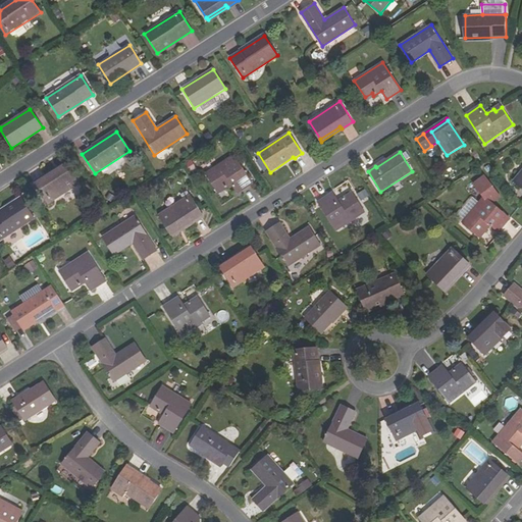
[(206,173),(217,191),(223,186),(225,189),(232,184),(238,193),(253,183),(235,154),(206,173)]
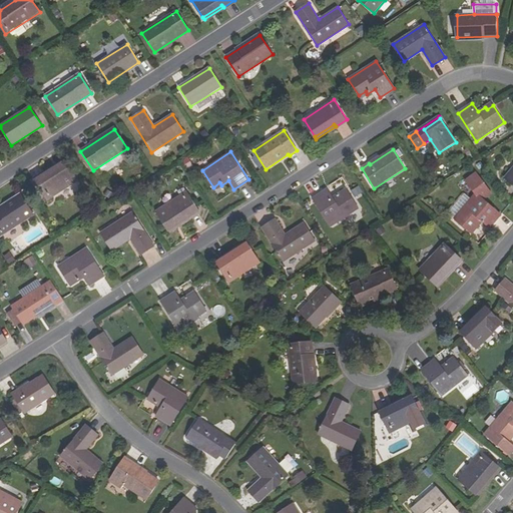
[(182,160),(186,168),(193,165),(189,157),(182,160)]
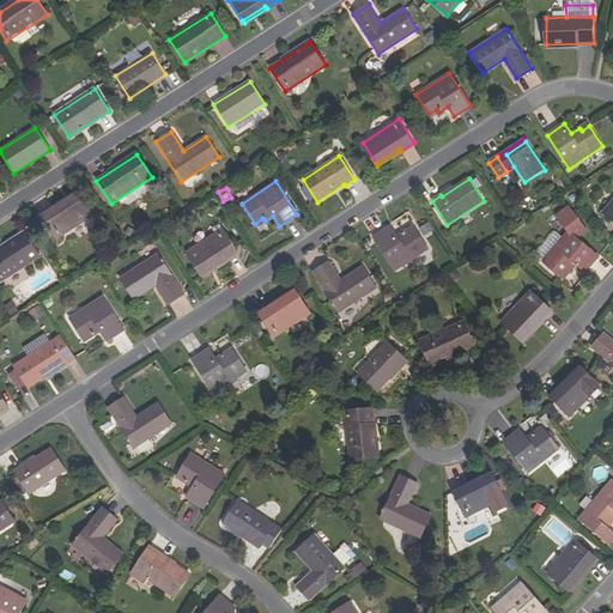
[(55,208),(58,211),(80,196),(78,193),(55,208)]
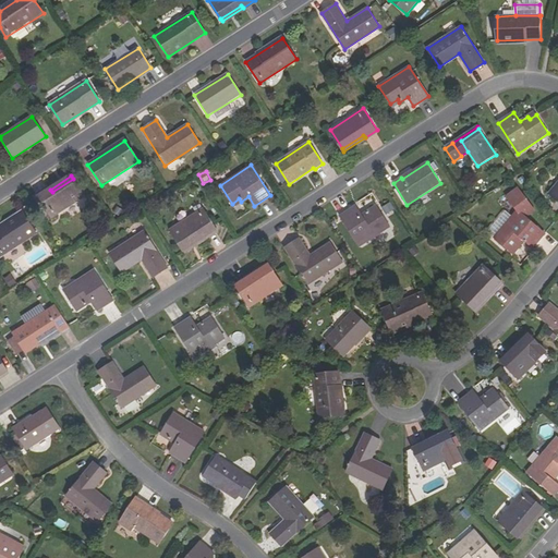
[(50,190),(37,197),(51,218),(84,196),(73,179),(52,192),(50,190)]
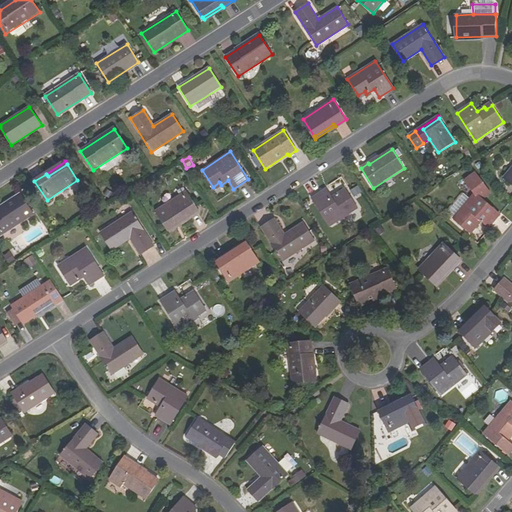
[(359,185),(351,190),(355,197),(363,191),(359,185)]
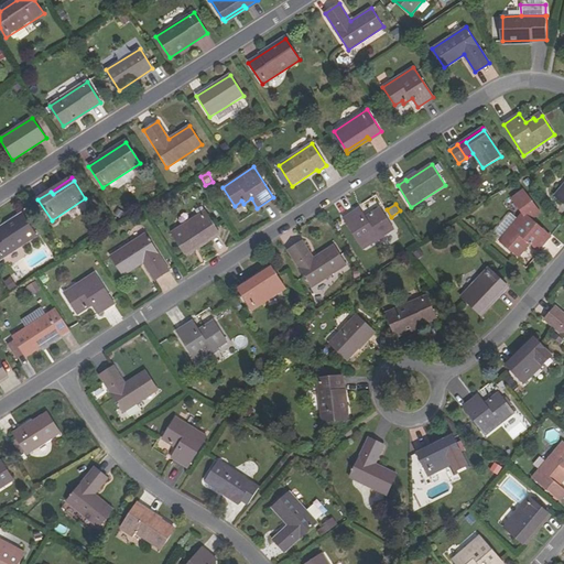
[(382,212),(376,216),(373,214),(366,218),(359,209),(344,220),(364,250),(394,230),(382,212)]
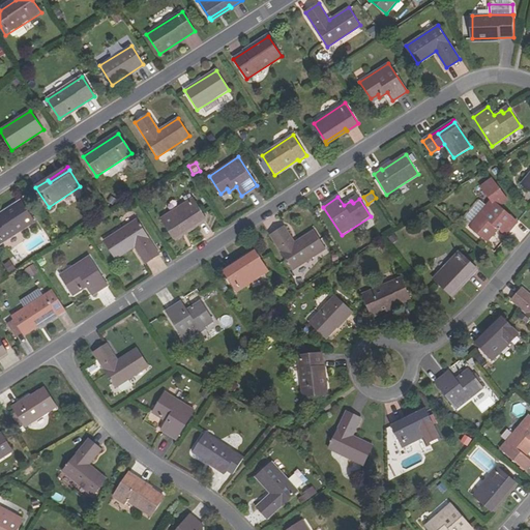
[(162,218),(173,236),(194,223),(195,226),(206,218),(193,198),(162,218)]
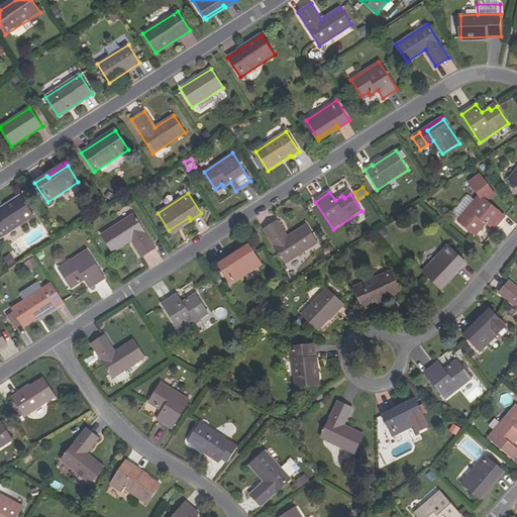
[(457,219),(473,233),(478,227),(481,228),(486,222),(494,228),(505,215),(480,194),(457,219)]
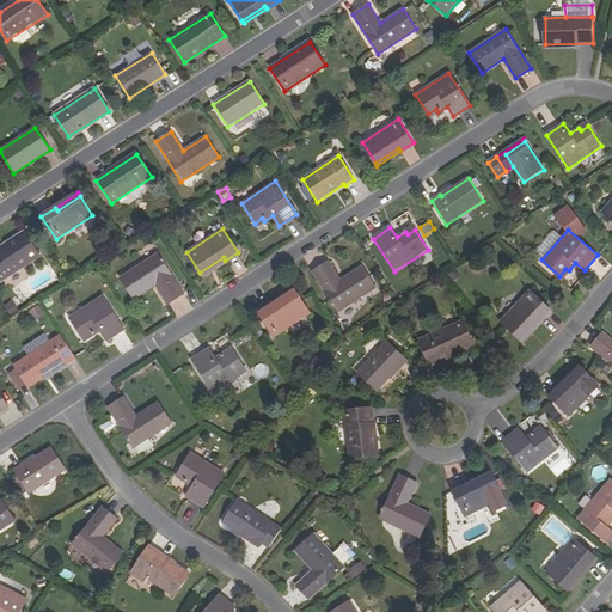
[(0,282),(40,257),(25,233),(0,249),(0,282)]
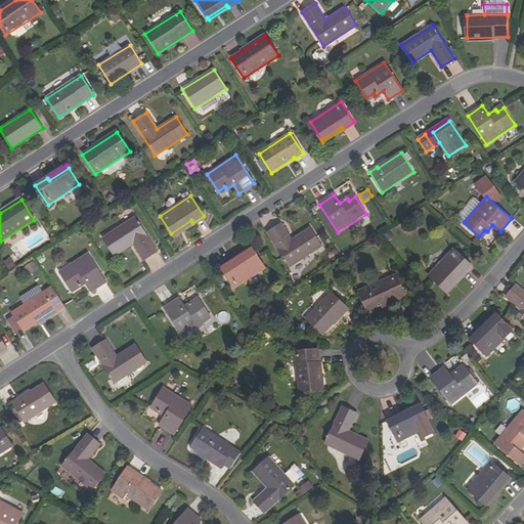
[(135,218),(104,238),(116,256),(134,245),(144,260),(158,252),(135,218)]
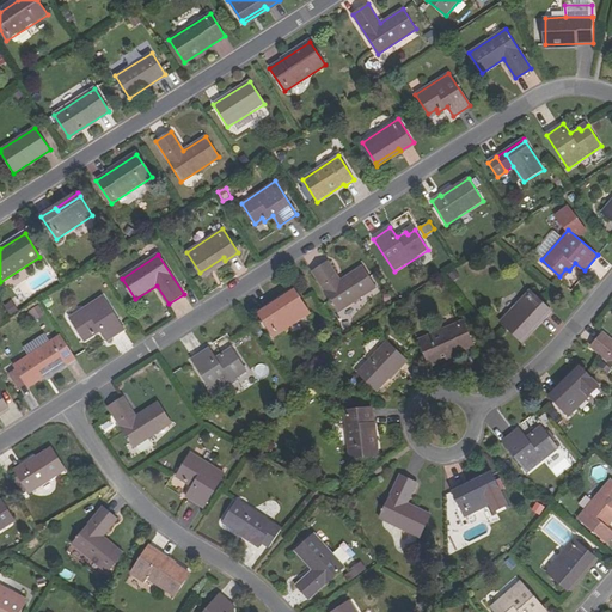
[(225,261),(224,257),(200,273),(202,275),(225,261)]
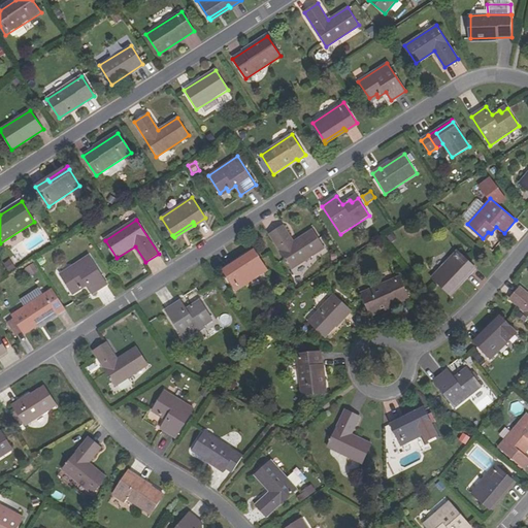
[(283,226),(270,234),(292,268),(324,248),(312,230),(294,242),(283,226)]
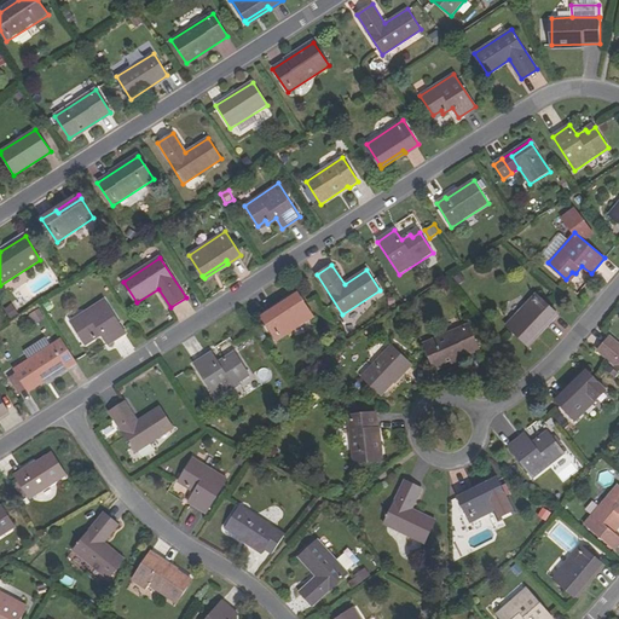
[(275,310),(277,312),(300,296),(299,294),(275,310)]
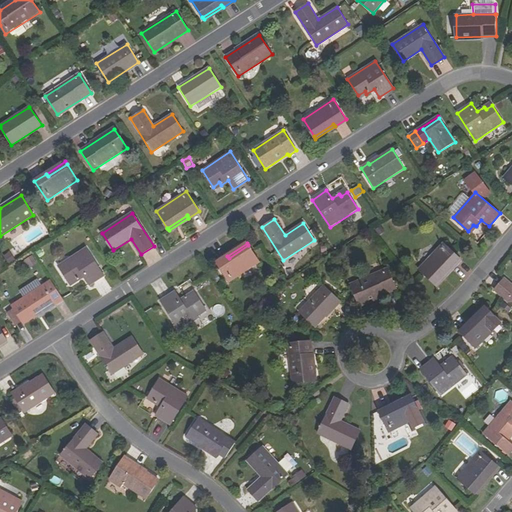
[(418,270),(433,283),(449,266),(451,268),(460,259),(443,243),(418,270)]
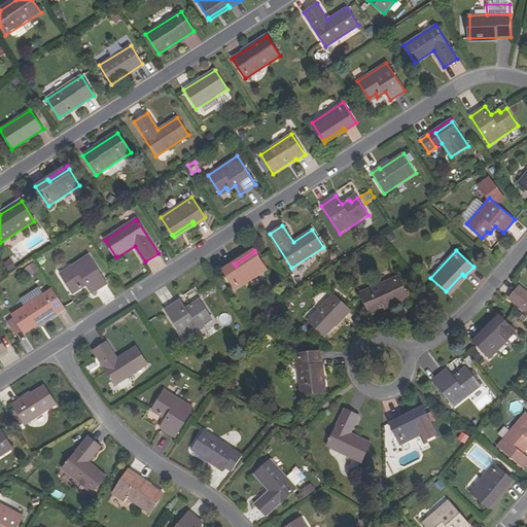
[(267,271),(255,252),(236,266),(234,264),(223,271),(236,290),(267,271)]
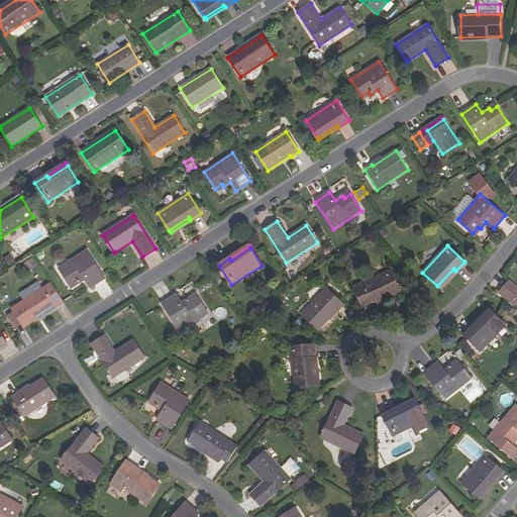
[(59,270),(69,286),(76,282),(77,285),(84,280),(90,288),(105,279),(87,250),(59,270)]
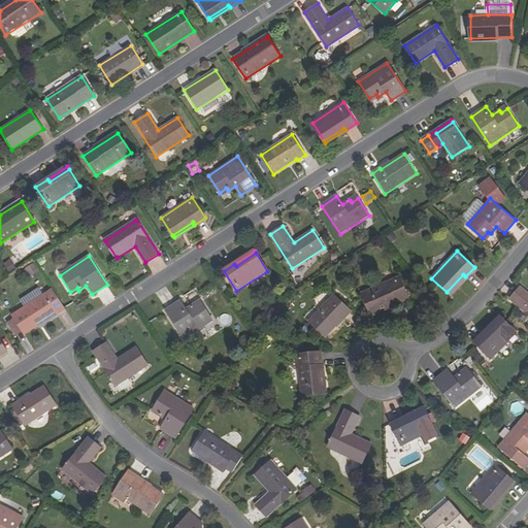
[(9,271),(15,268),(11,259),(5,262),(9,271)]
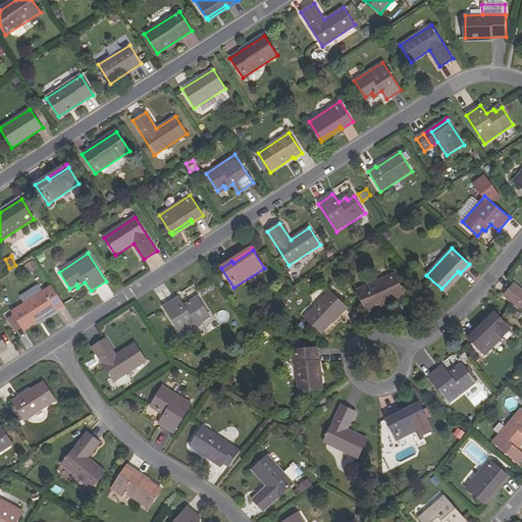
[(25,265),(32,272),(39,266),(32,259),(25,265)]
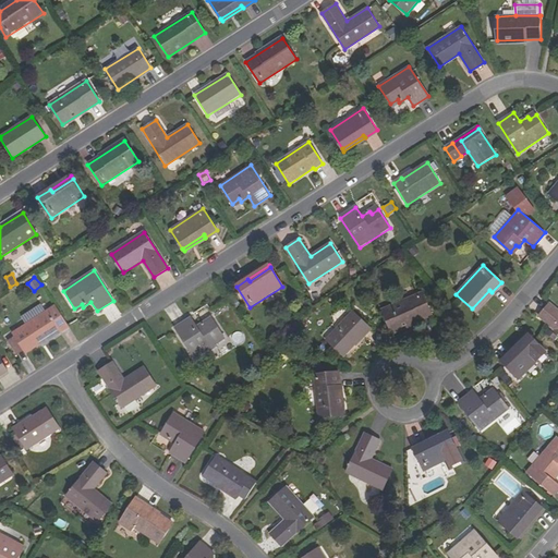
[(492,292),(489,290),(472,308),(474,311),(492,292)]
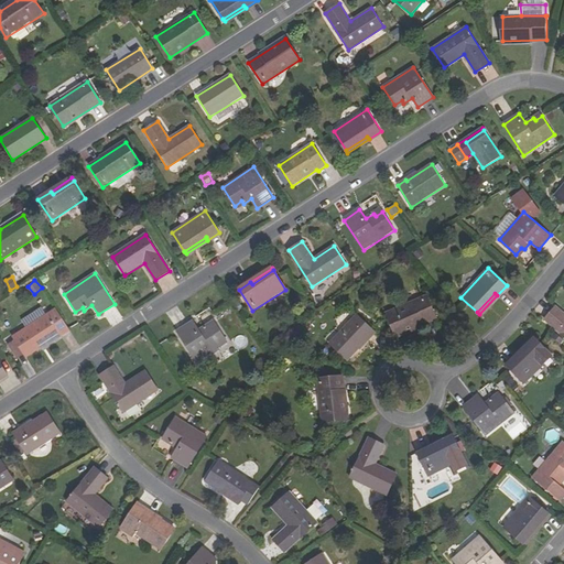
[(429,295),(387,313),(397,337),(438,318),(429,295)]
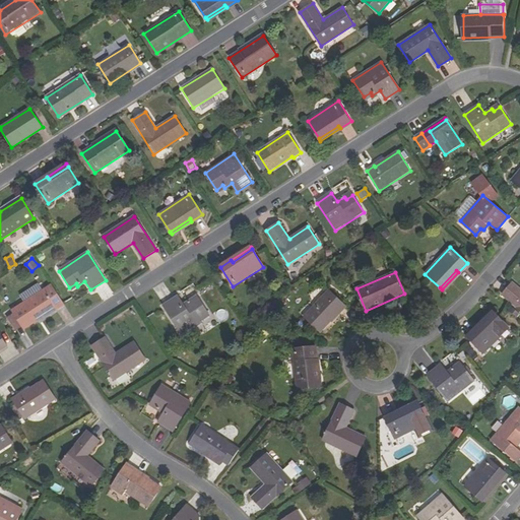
[(519,288),(512,282),(503,295),(519,309),(519,288)]
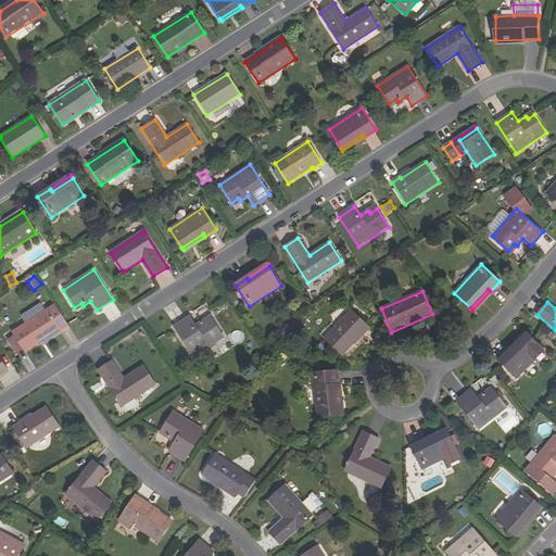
[(55,304),(13,332),(26,353),(51,337),(52,338),(70,327),(55,304)]
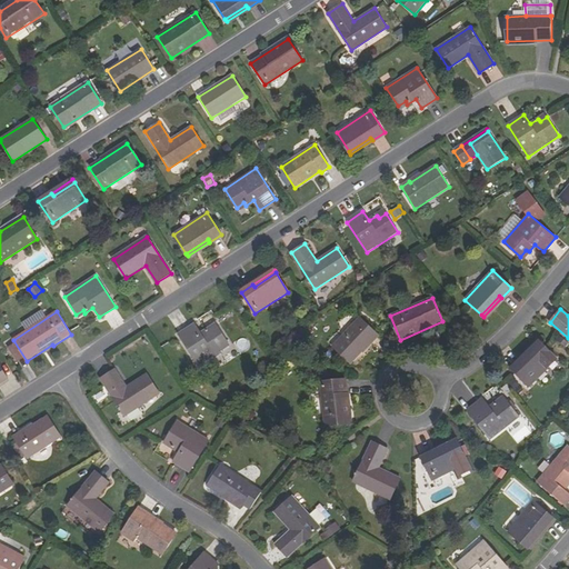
[(356,321),(329,351),(346,368),(367,346),(369,346),(375,339),(356,321)]
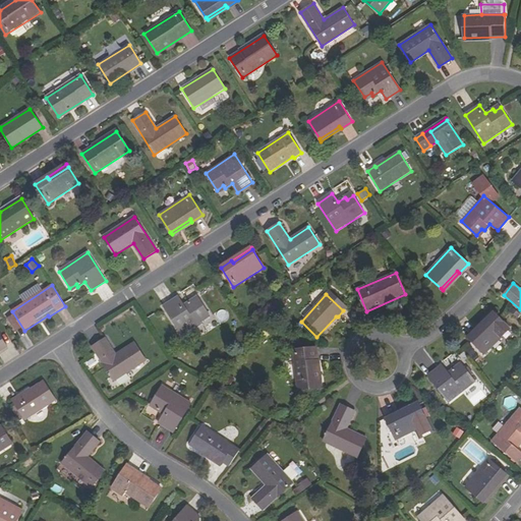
[(211,316),(199,298),(194,302),(192,300),(185,305),(179,296),(164,306),(182,334),(211,316)]
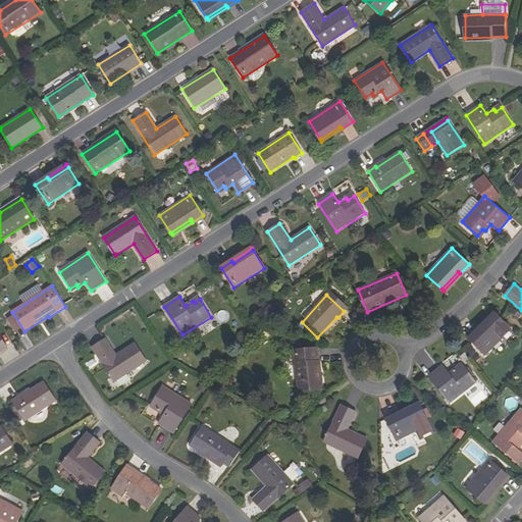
[(497,311),(479,328),(480,329),(498,313),(497,311)]
